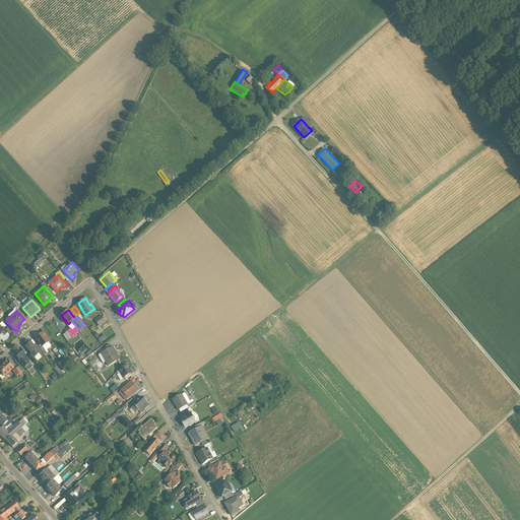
[(3,332),(0,328),(0,339),(1,339),(3,341),(10,335),(5,330),(3,332)]
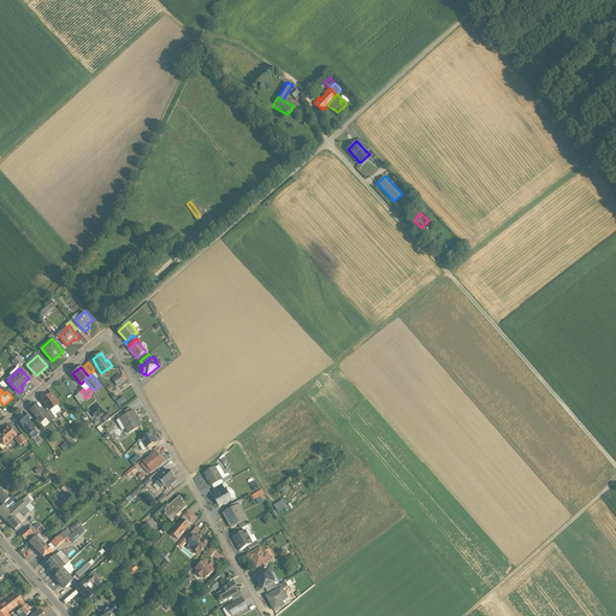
[(49,395),(42,400),(49,410),(51,410),(57,406),(54,401),(54,402),(49,395)]
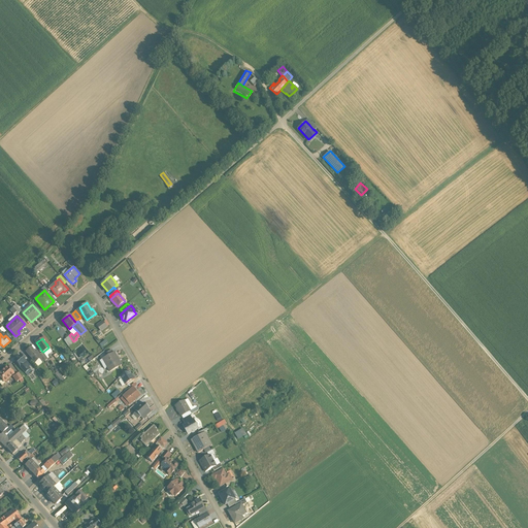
[(35,352),(31,347),(26,352),(35,362),(39,358),(36,354),(35,352)]
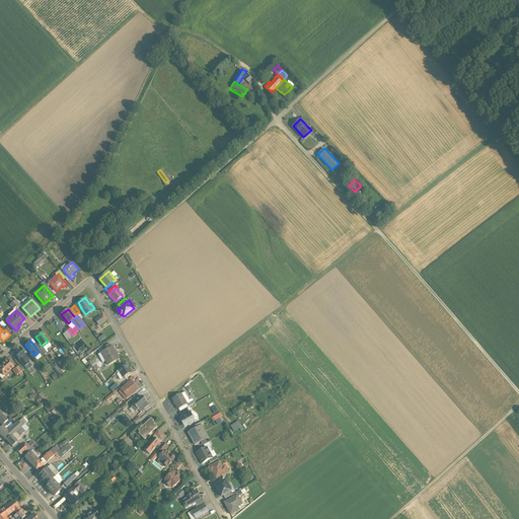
[(105,350),(100,353),(107,365),(120,358),(113,346),(112,347),(105,350)]
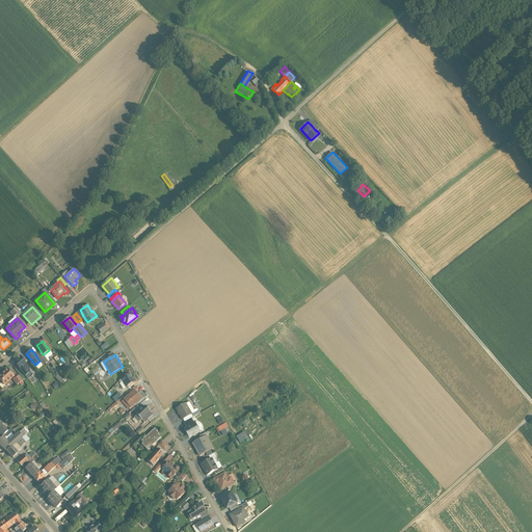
[(26,363),(21,356),(15,362),(20,368),(26,364),(26,363)]
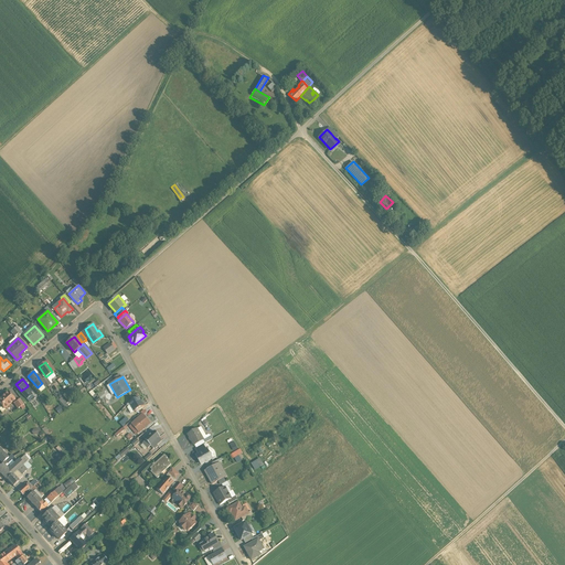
[(28,386),(21,391),(27,398),(32,394),(30,392),(31,391),(28,386)]
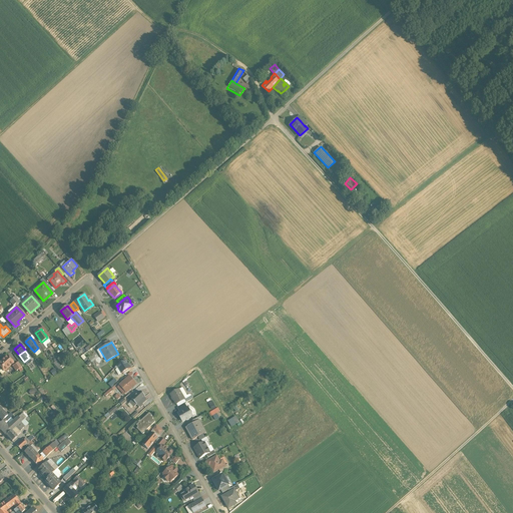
[(0,362),(0,366),(2,369),(4,371),(13,363),(7,356),(0,362)]
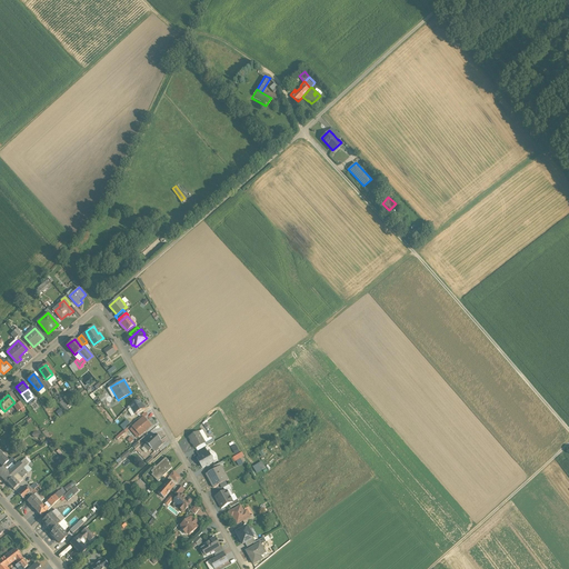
[(139,400),(130,405),(127,408),(129,409),(131,407),(135,413),(143,408),(139,400)]
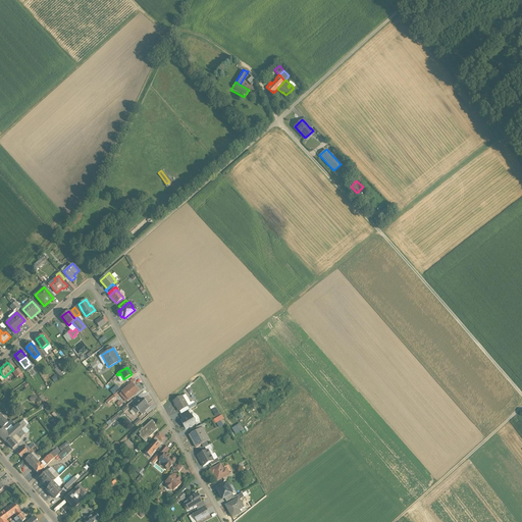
[(18,368),(12,372),(16,377),(19,375),(21,373),(22,373),(18,368)]
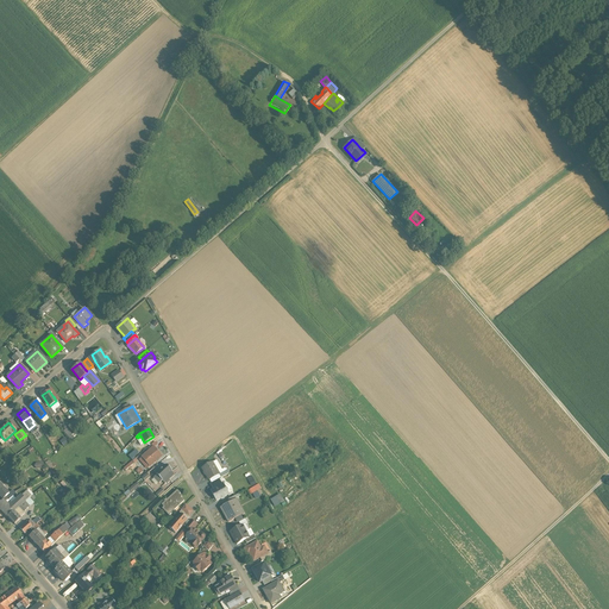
[(154,447),(143,457),(150,465),(162,456),(154,447)]
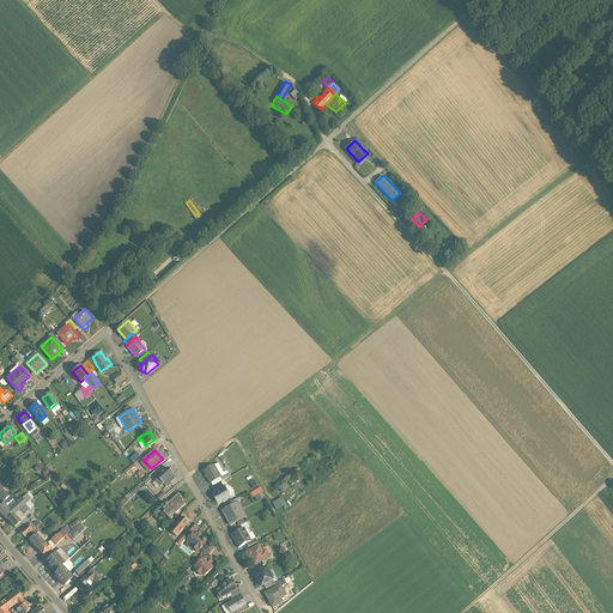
[(213,466),(204,471),(210,481),(219,477),(213,466)]
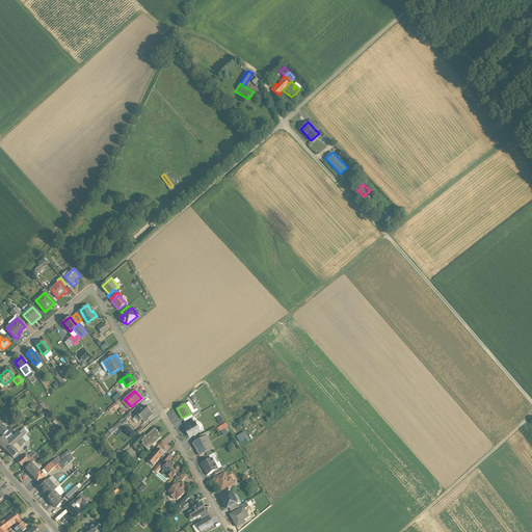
[(145,406),(136,415),(137,415),(141,420),(150,411),(151,411),(145,406)]
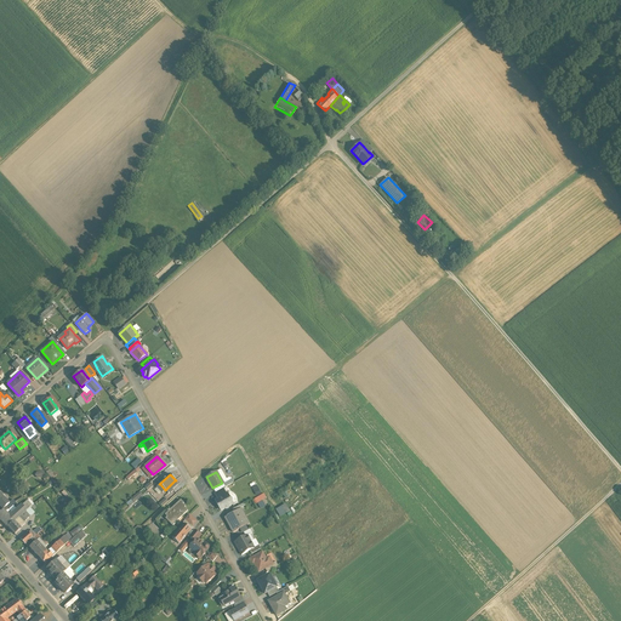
[(175,480),(165,490),(169,493),(178,484),(175,480)]
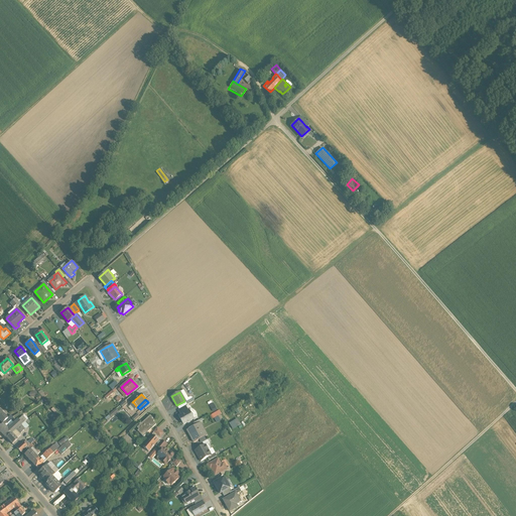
[(180,414),(188,410),(185,405),(178,409),(180,414)]
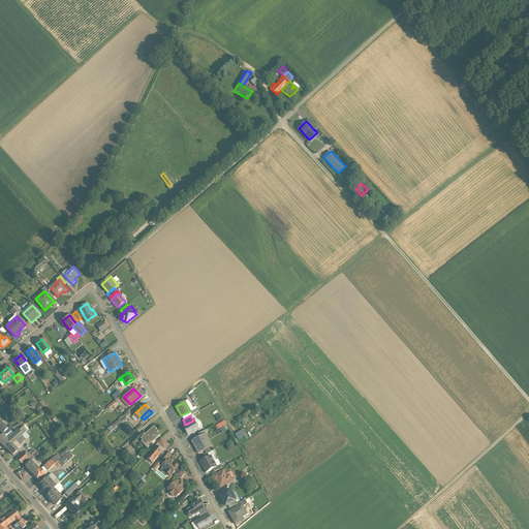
[(119,418),(112,425),(114,428),(121,422),(119,418)]
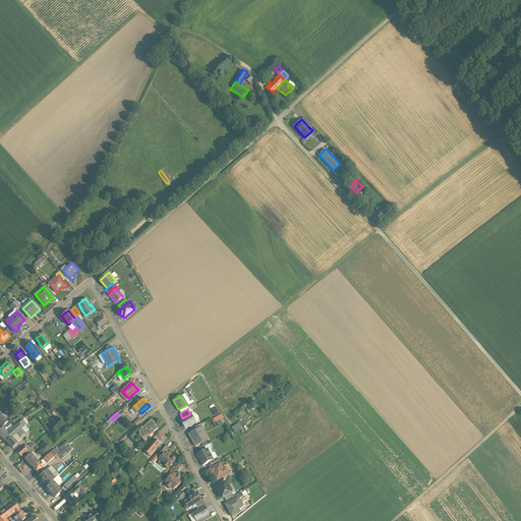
[(214,417),(218,426),(223,423),(220,418),(224,416),(222,413),(214,417)]
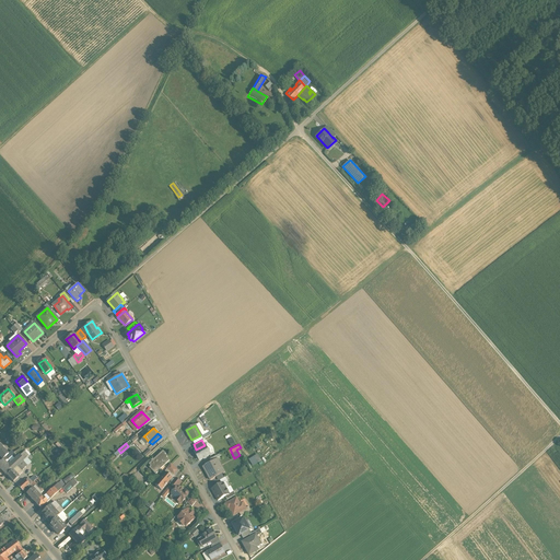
[(207,446),(206,445),(205,445),(196,450),(194,452),(199,461),(203,458),(207,457),(206,456),(210,454),(209,452),(207,446)]
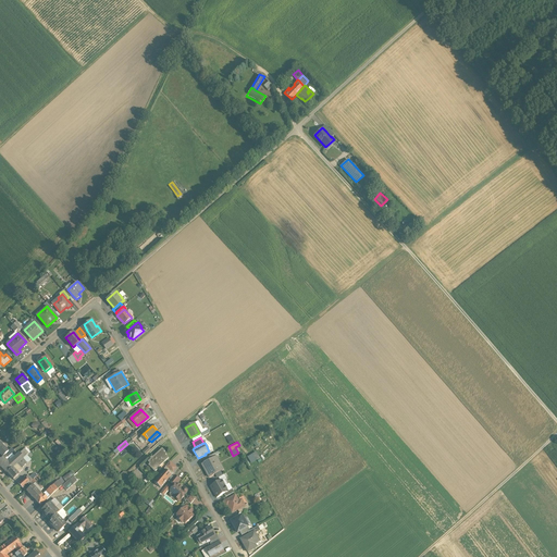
[(9,452),(5,455),(8,457),(11,455),(14,450),(12,448),(9,452)]
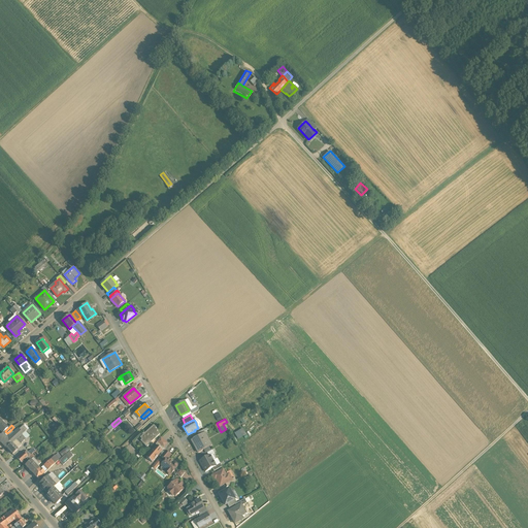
[(23,425),(19,429),(23,433),(25,431),(27,429),(23,425)]
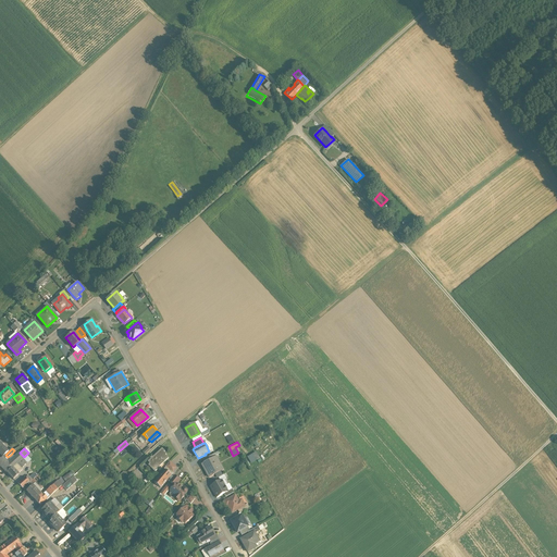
[(162,448),(148,461),(150,463),(148,465),(155,471),(159,467),(169,458),(165,455),(166,454),(164,452),(165,450),(162,448)]
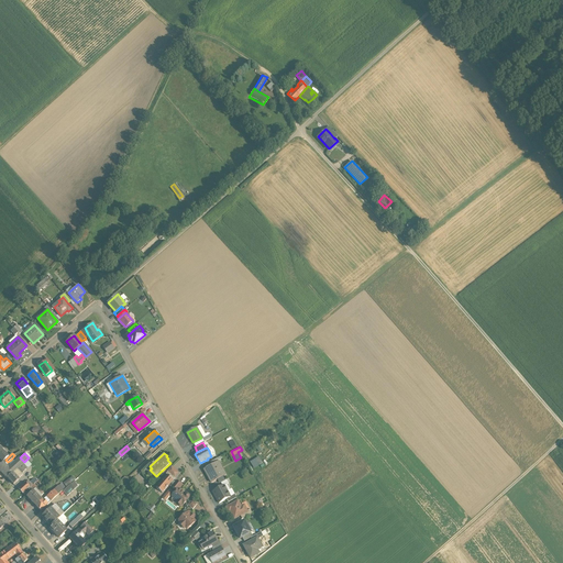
[(6,471),(2,473),(7,477),(13,473),(20,465),(24,462),(20,457),(14,463),(11,460),(8,462),(6,460),(2,463),(0,463),(0,464),(3,468),(6,471)]
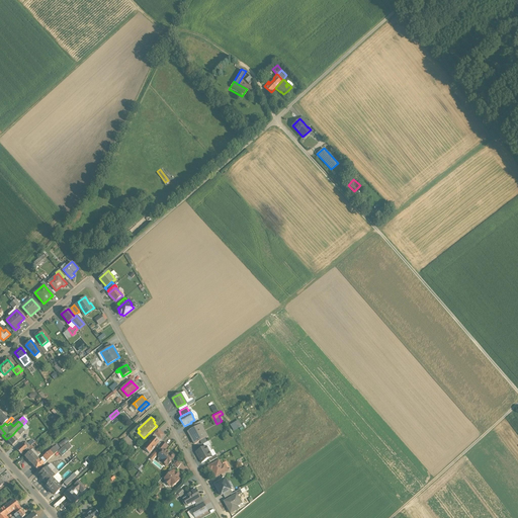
[(22,425),(18,428),(22,432),(28,427),(24,423),(22,425)]
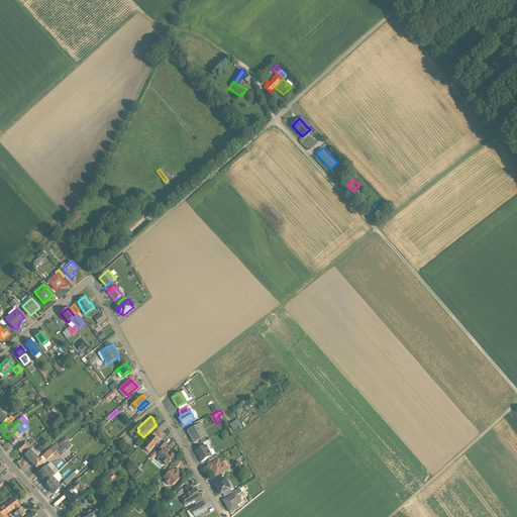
[(195,427),(187,431),(194,442),(207,435),(201,423),(195,427)]
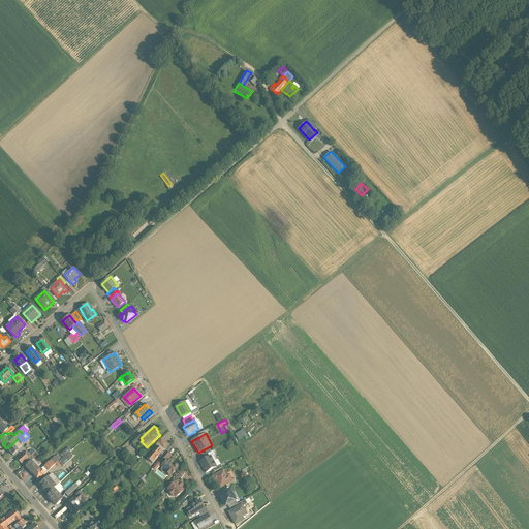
[(19,437),(12,444),(18,449),(22,445),(21,443),(23,441),(19,437)]
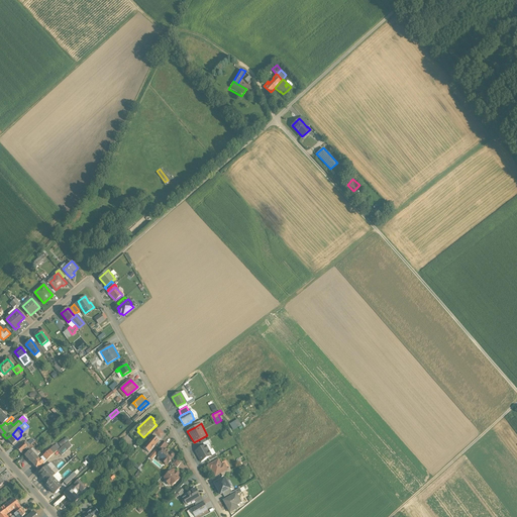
[(158,428),(153,433),(160,438),(160,437),(164,433),(158,428)]
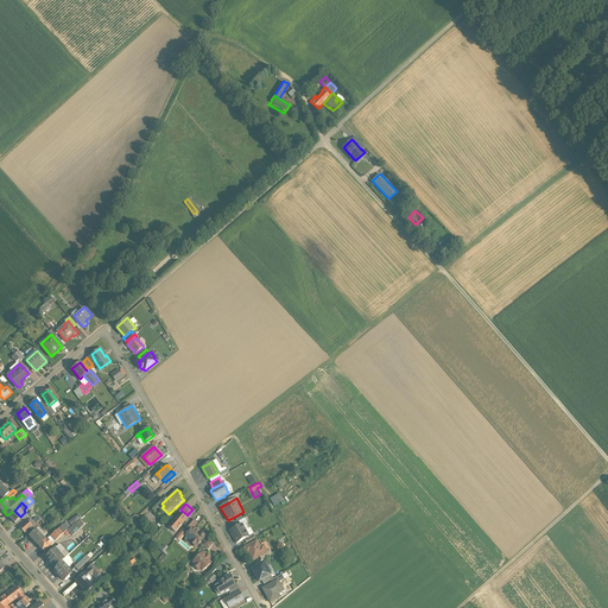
[(14,511),(7,515),(14,523),(20,518),(20,517),(14,511)]
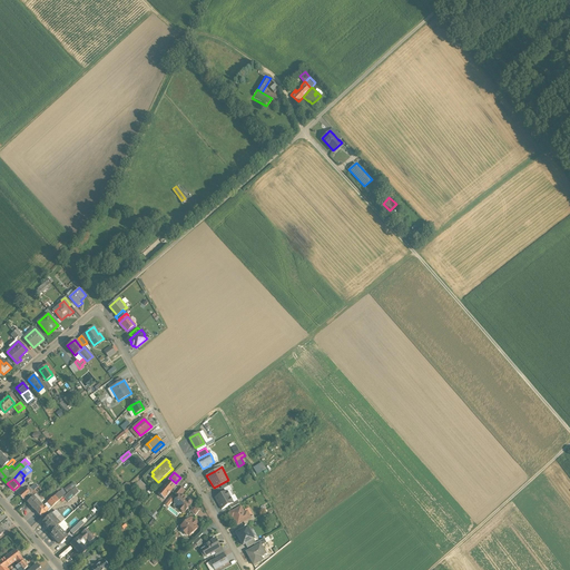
[(169,481),(158,494),(164,499),(172,491),(175,487),(176,485),(169,481)]
